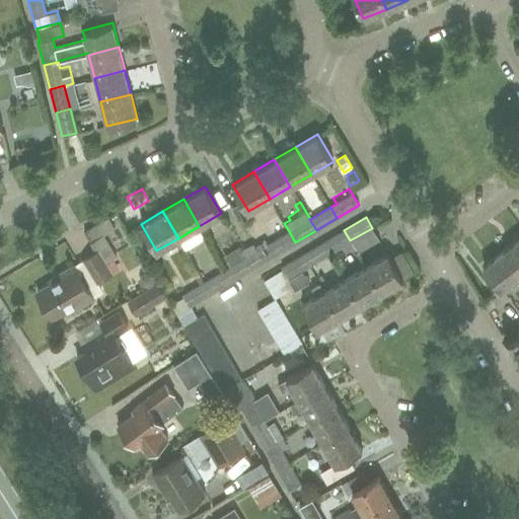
[(81,258),(96,283),(114,273),(106,263),(117,256),(103,235),(109,231),(103,221),(86,232),(91,240),(89,242),(94,250),(81,258)]
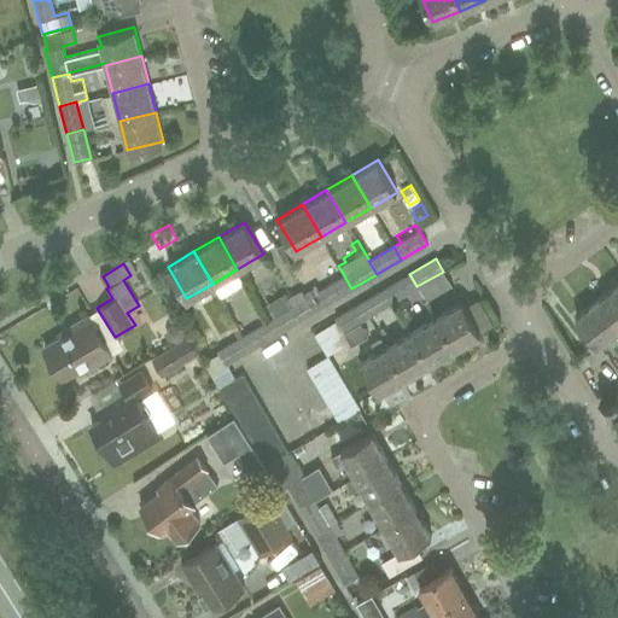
[(417,286),(409,274),(385,289),(392,302),(417,286)]
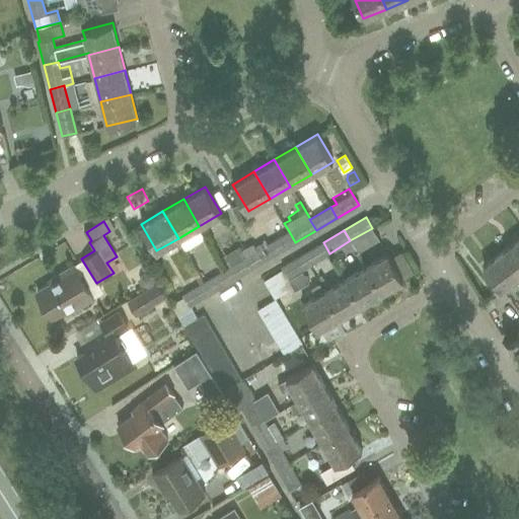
[(295,242),(289,231),(269,243),(265,237),(253,244),(264,261),(295,242)]
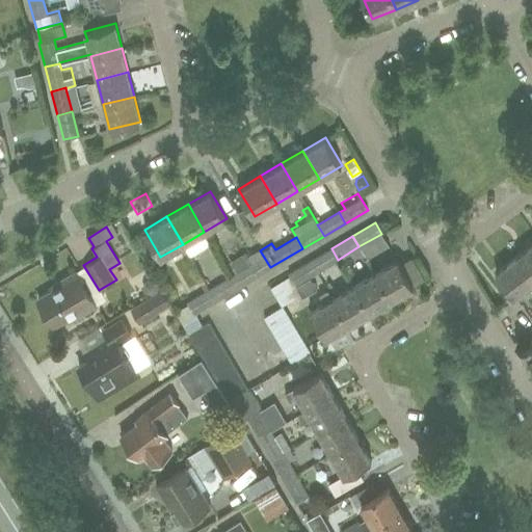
[(531,242),(515,256),(531,276),(531,242)]
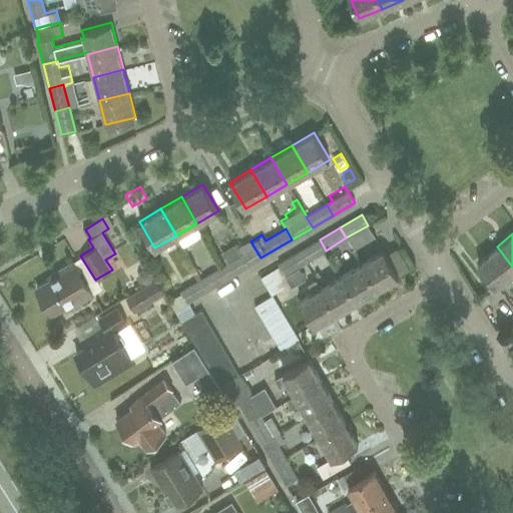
[(320,239),(300,251),(306,262),(326,250),(320,239)]
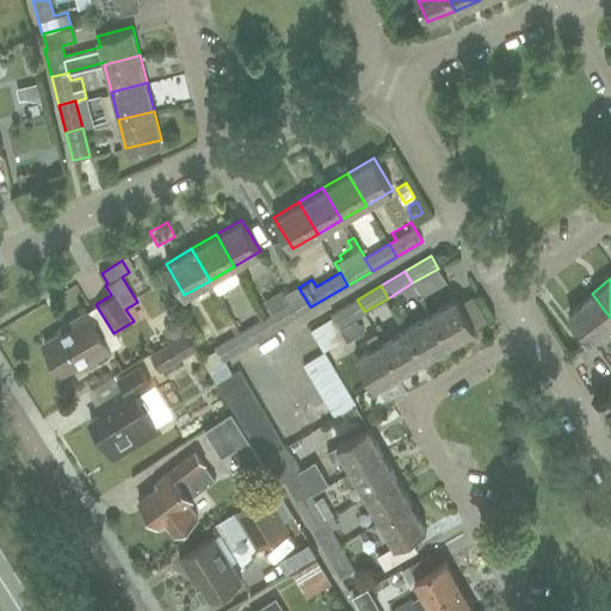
[(610,325),(610,318),(592,294),(569,312),(591,340),(610,325)]
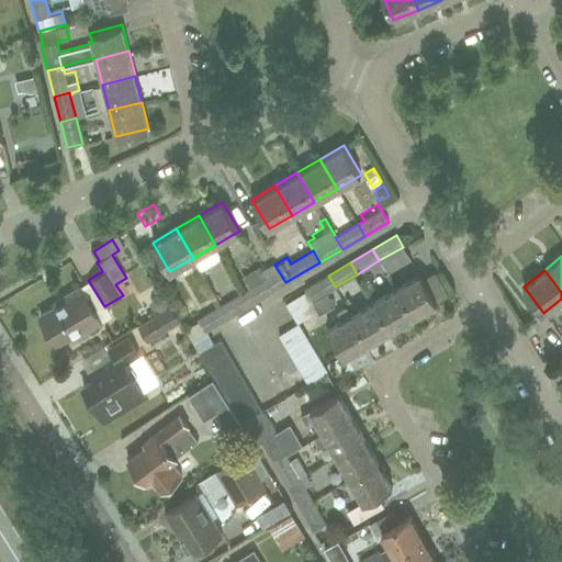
[(419,273),(395,288),(413,316),(436,302),(419,273)]
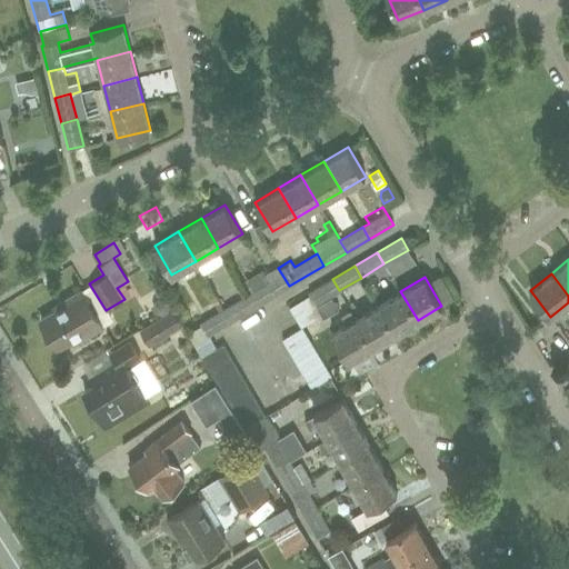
[(339,290),(332,279),(309,292),(316,305),(339,290)]
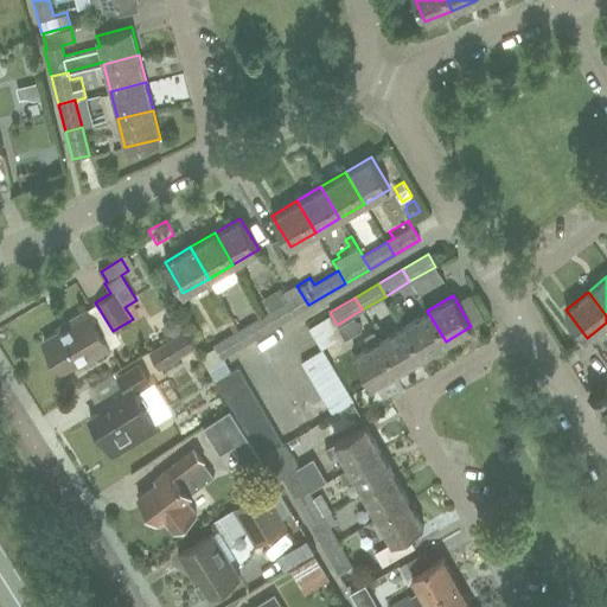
[(262,315),(270,328),(295,313),(287,301),(262,315)]
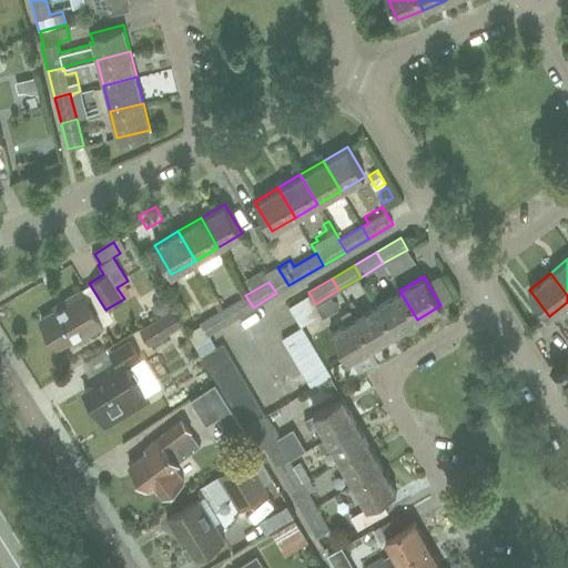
[(40,318),(58,346),(73,337),(75,341),(101,325),(80,290),(60,301),(62,304),(40,318)]
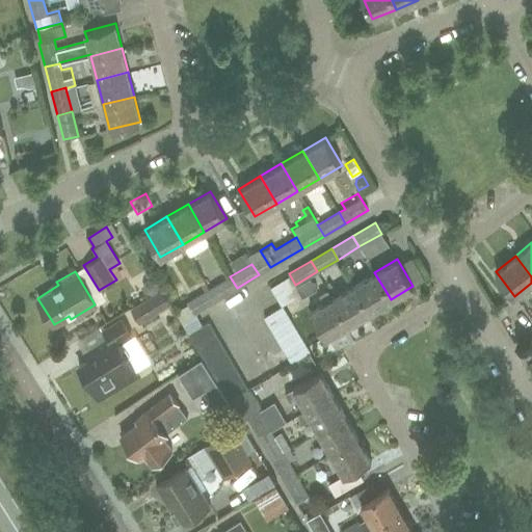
[(374,272),(353,285),(369,312),(391,299),(374,272)]
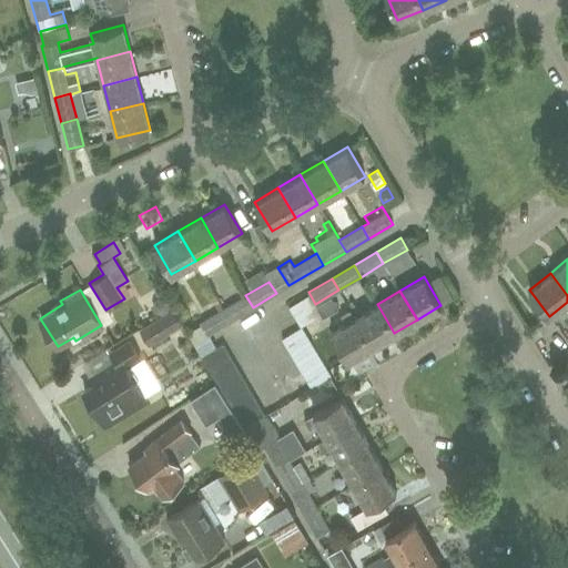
[(253,307),(245,295),(223,308),(230,321),(253,307)]
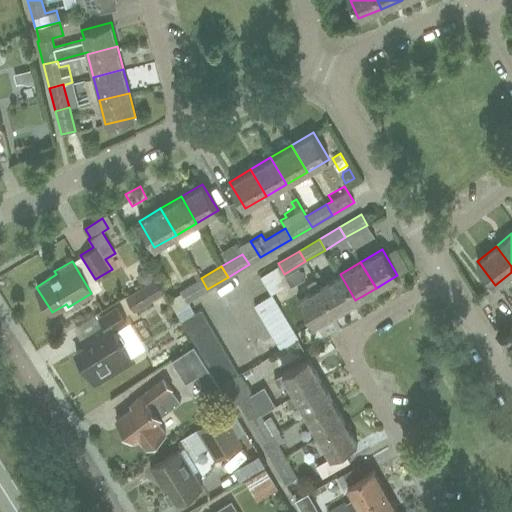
[(260,277),(271,294),(288,283),(278,266),(260,277)]
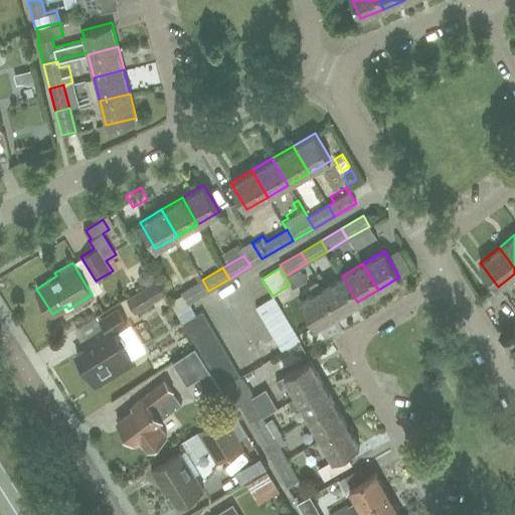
[(141,283),(147,284),(152,281),(153,275),(150,270),(144,269),(139,272),(138,278),(141,283)]
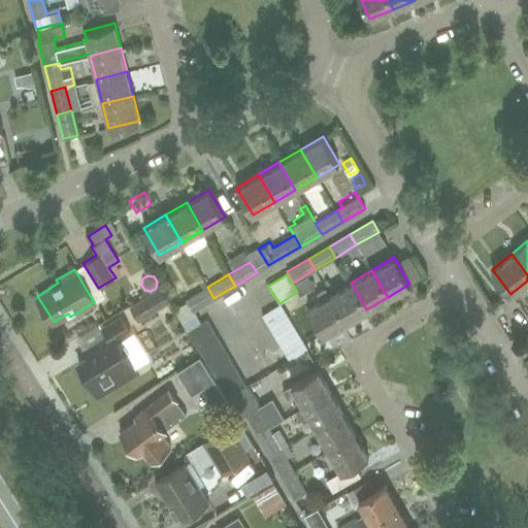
[(351,283),(330,295),(329,295),(345,322),(366,309),(351,283)]
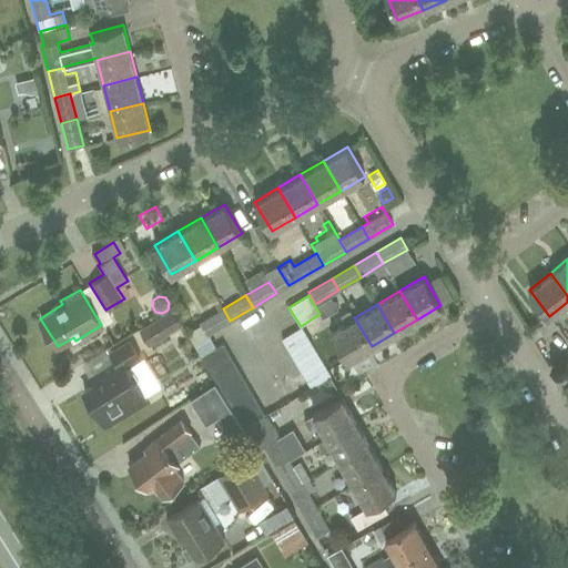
[(173,308),(139,328),(149,344),(182,324),(173,308)]
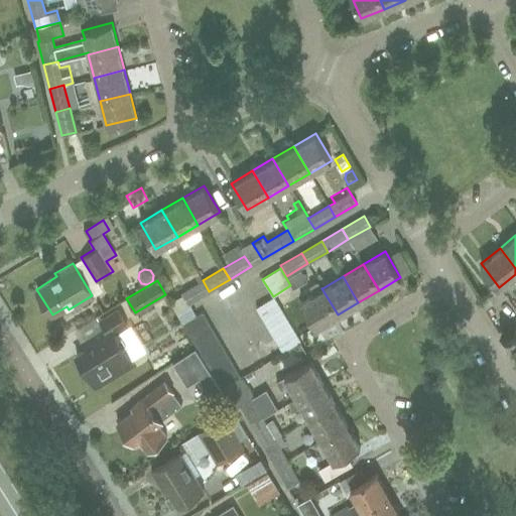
[(209,291),(203,280),(181,292),(184,299),(187,303),(209,291)]
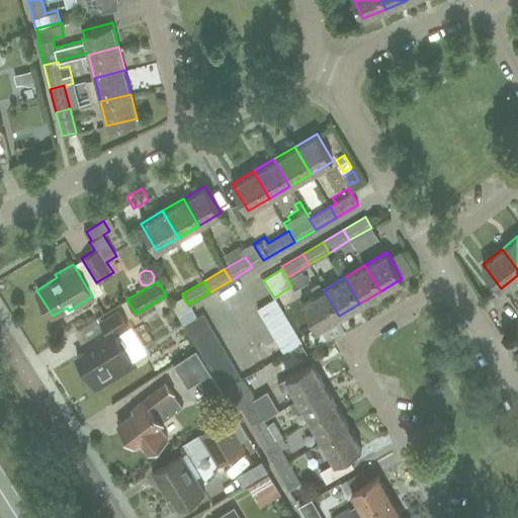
[(323,289),(324,289),(319,281),(310,286),(315,294),(301,303),(318,329),(339,316),(323,289)]
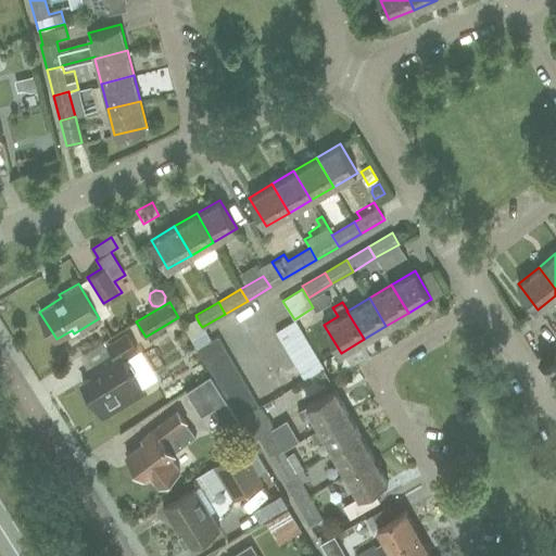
[(300,329),(294,319),(276,331),(281,341),(300,329)]
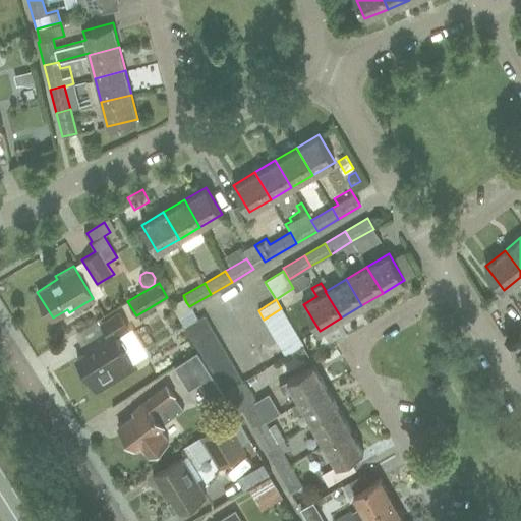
[(269,328),(287,317),(281,308),(264,320),(269,328)]
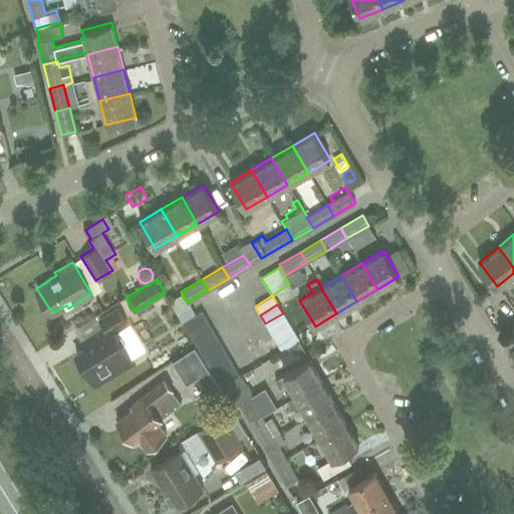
[(133,362),(113,331),(125,323),(116,308),(99,318),(104,326),(87,336),(91,342),(75,352),(95,386),(133,362)]
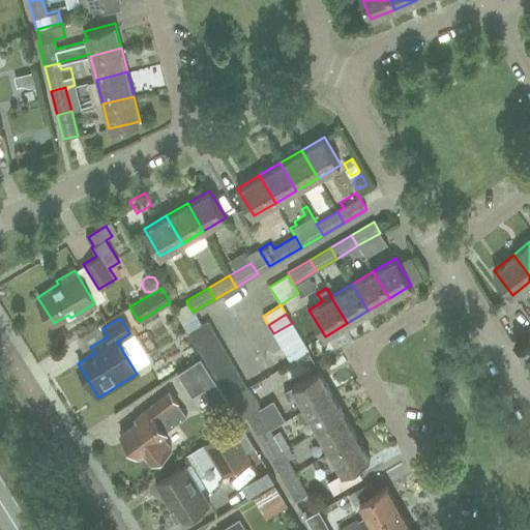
[(214,329),(208,320),(188,331),(194,341),(214,329)]
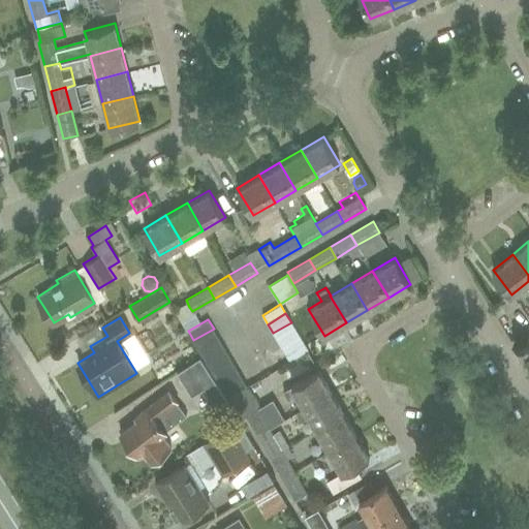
[(297,331),(291,322),(273,333),(279,342),(297,331)]
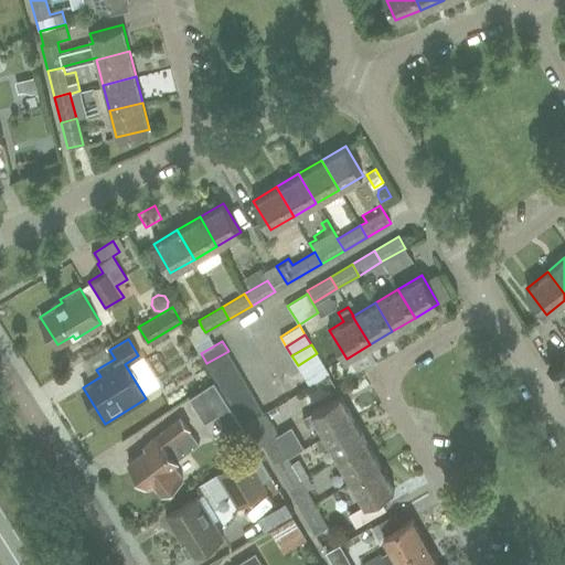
[(206,363),(212,373),(234,361),(228,351),(206,363)]
